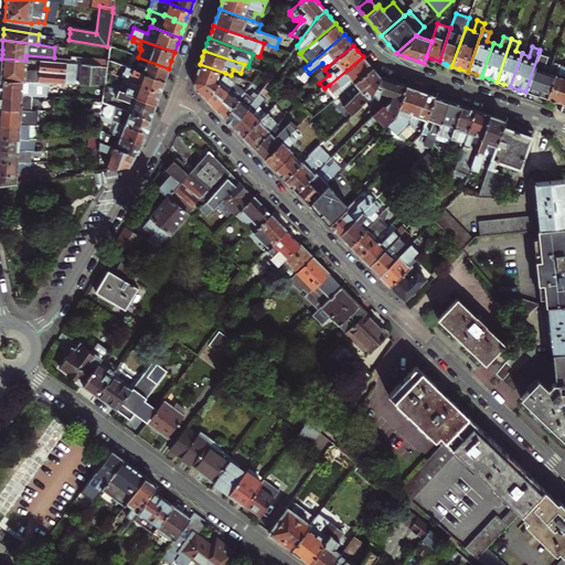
[(539,53),(525,92),(536,95),(537,94),(542,95),(546,97),(554,74),(548,72),(552,64),(546,62),(548,56),(539,53)]
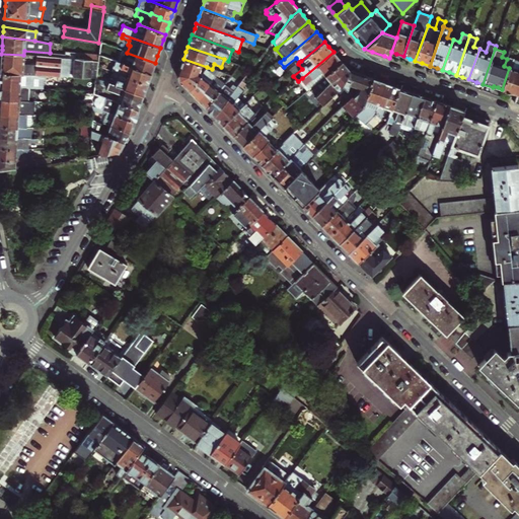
[(120,63),(150,75),(153,69),(155,63),(127,53),(124,52),(120,63)]
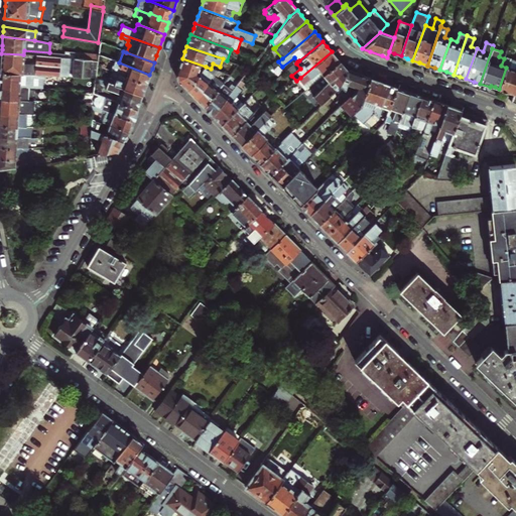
[(300,78),(296,81),(304,91),(318,79),(340,61),(336,56),(332,51),(300,78)]
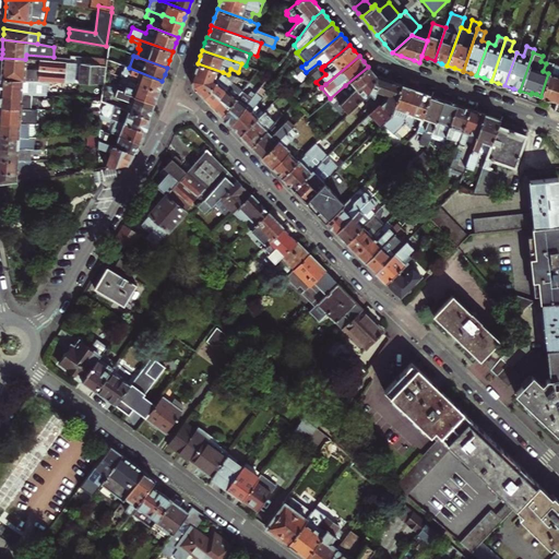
[(46,81),(66,82),(67,62),(25,59),(1,58),(1,62),(1,72),(0,79),(46,81)]
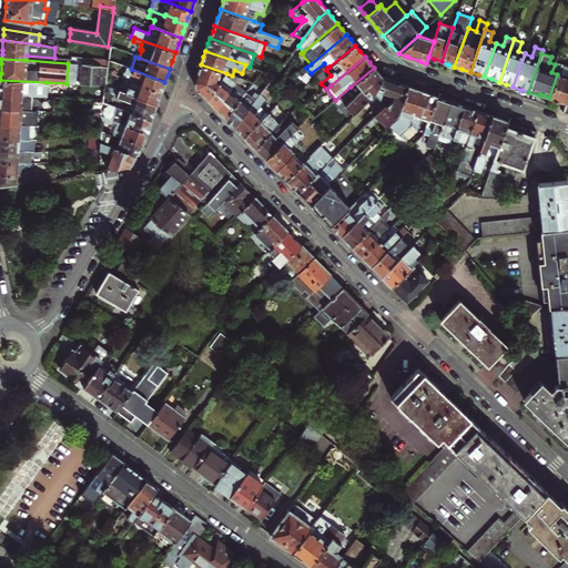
[(68,63),(67,83),(102,85),(103,85),(105,66),(68,63)]
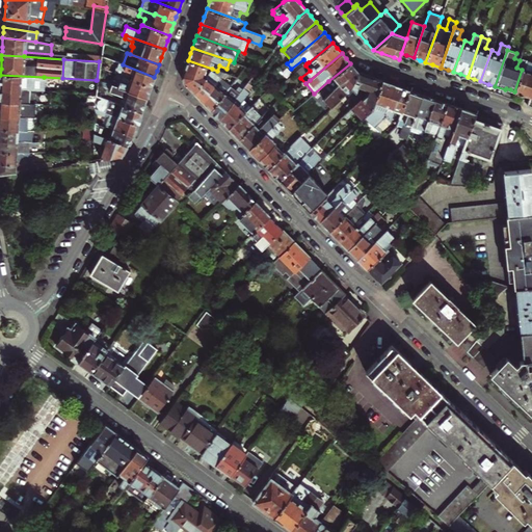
[(522,70),(514,91),(522,94),(529,97),(527,104),(531,106),(531,62),(522,59),(520,60),(516,68),(522,70)]
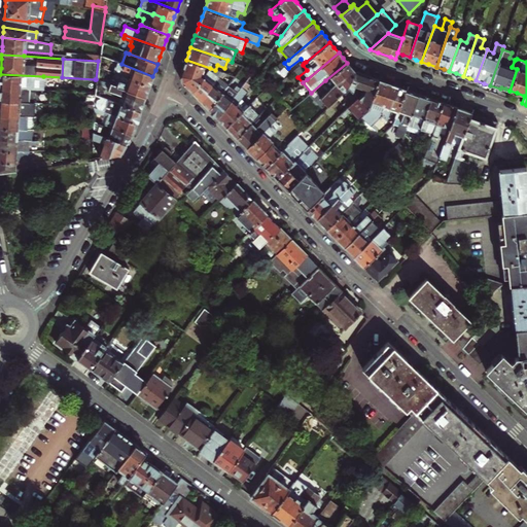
[(120,76),(149,86),(151,80),(152,76),(121,64),(108,60),(107,63),(112,64),(111,66),(116,68),(123,70),(120,76)]
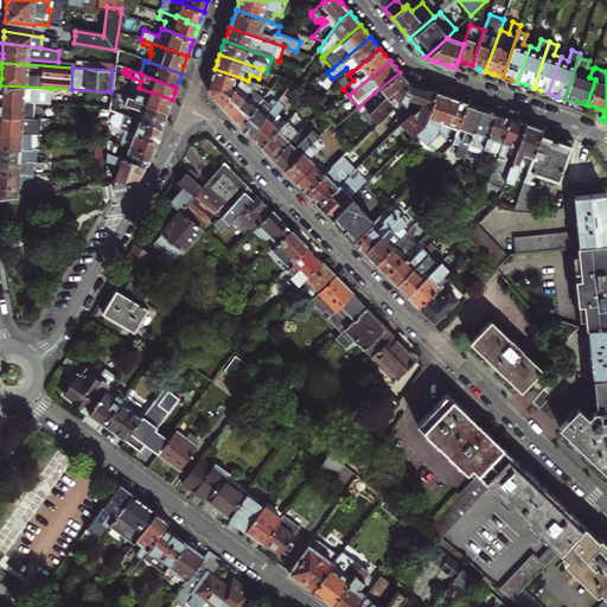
[(210,95),(221,106),(236,87),(232,85),(235,80),(240,82),(242,78),(215,69),(211,80),(208,88),(210,95)]
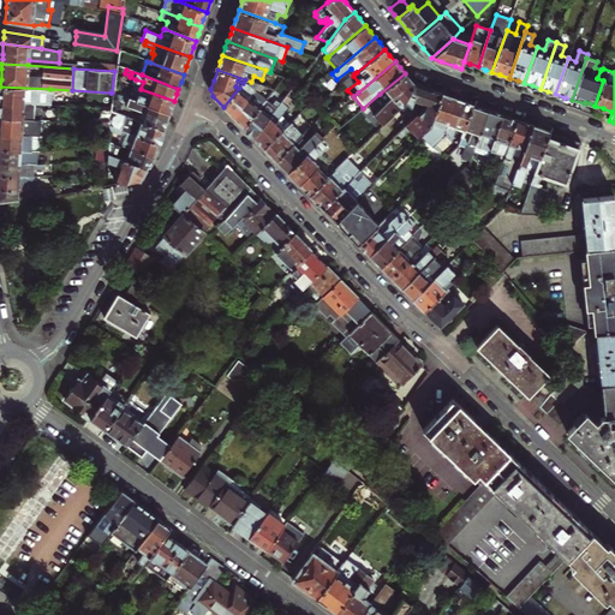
[(405,73),(380,94),(387,102),(374,114),(383,124),(399,108),(406,102),(413,83),(408,78),(405,73)]
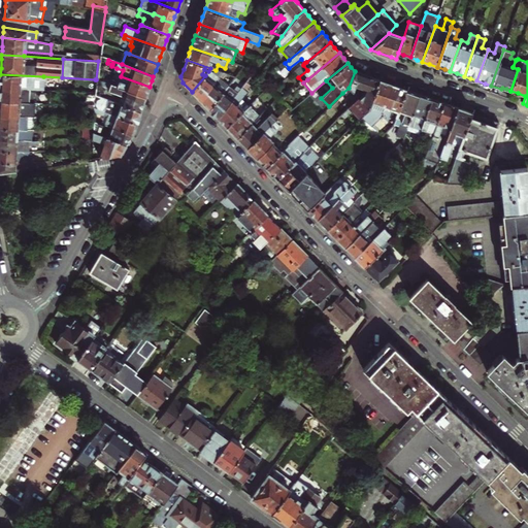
[(205,75),(192,92),(196,96),(201,102),(208,93),(206,92),(212,85),(213,85),(219,78),(223,72),(216,70),(210,68),(208,71),(205,75)]
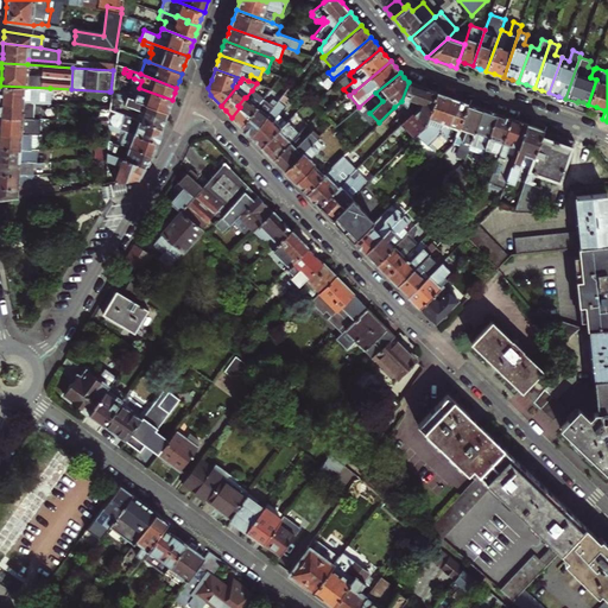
[(409,82),(401,101),(406,106),(409,99),(419,102),(417,107),(412,112),(413,113),(425,126),(429,118),(436,93),(415,84),(409,82)]
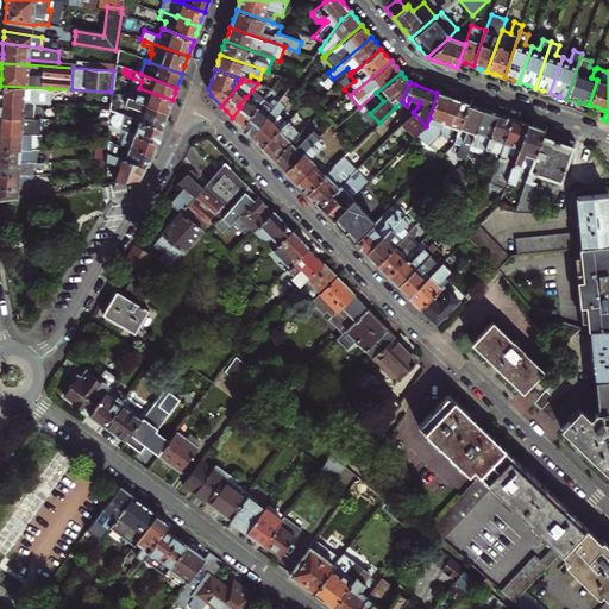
[(135,100),(168,113),(170,105),(173,100),(139,88),(132,85),(129,83),(126,90),(137,95),(135,100)]
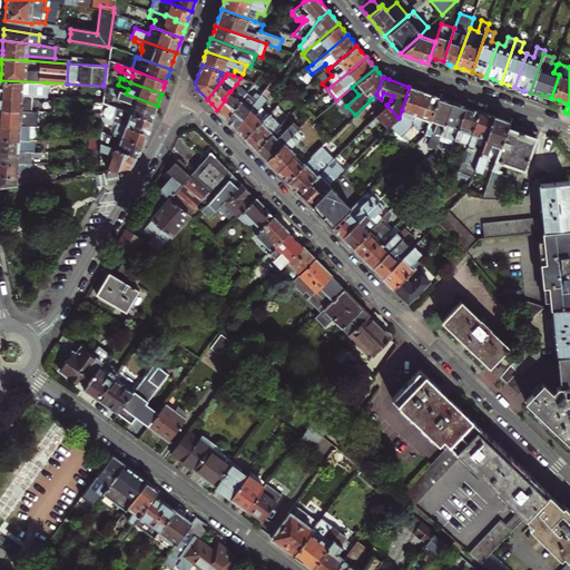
[(47,88),(47,82),(0,80),(0,85),(0,96),(11,97),(12,95),(21,95),(21,97),(26,98),(26,96),(29,96),(29,97),(45,97),(45,88),(47,88)]
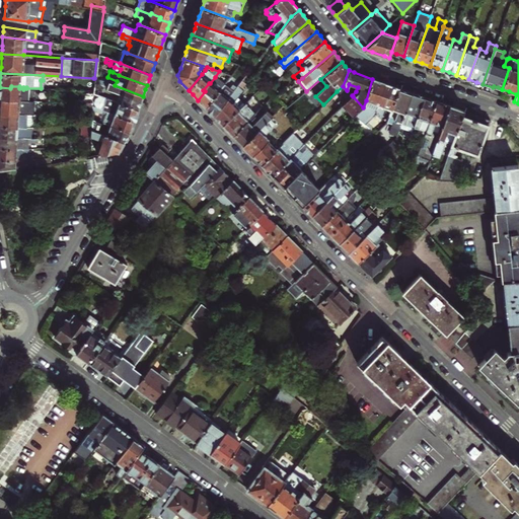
[(205,91),(198,100),(203,104),(206,108),(224,84),(215,77),(210,83),(209,83),(203,90),(205,91)]
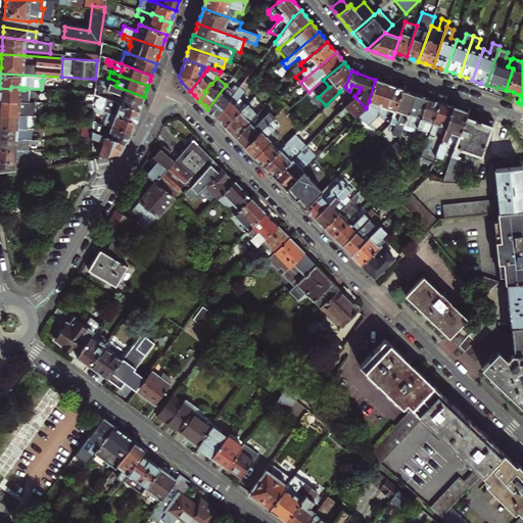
[(116,103),(138,111),(141,104),(144,97),(115,86),(95,79),(94,79),(94,81),(108,86),(107,89),(120,93),(119,96),(116,103)]
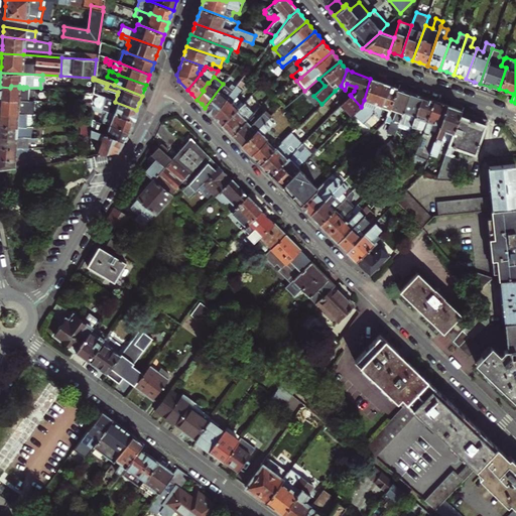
[(361,107),(354,114),(364,123),(372,115),(376,104),(377,104),(381,94),(379,93),(383,83),(376,81),(370,79),(364,100),(361,107)]
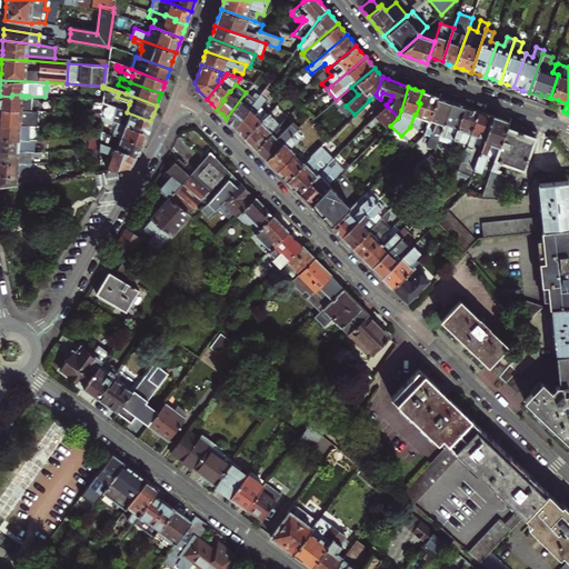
[(246,92),(226,119),(230,122),(235,128),(261,93),(263,90),(261,88),(259,90),(258,90),(253,93),(248,90),(246,92)]
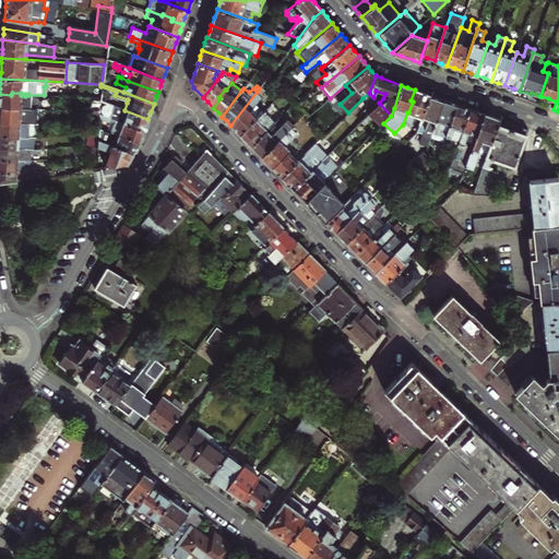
[(403,125),(394,133),(400,139),(411,129),(415,115),(421,118),(429,95),(424,93),(415,90),(411,100),(413,102),(408,113),(407,113),(403,125)]
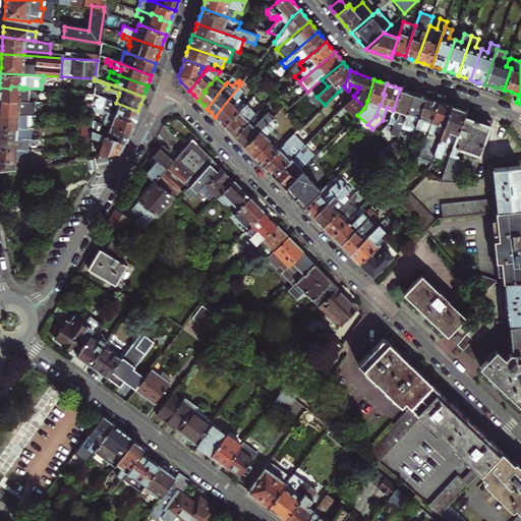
[(239,85),(215,117),(220,121),(224,126),(245,105),(238,98),(245,90),(239,85)]
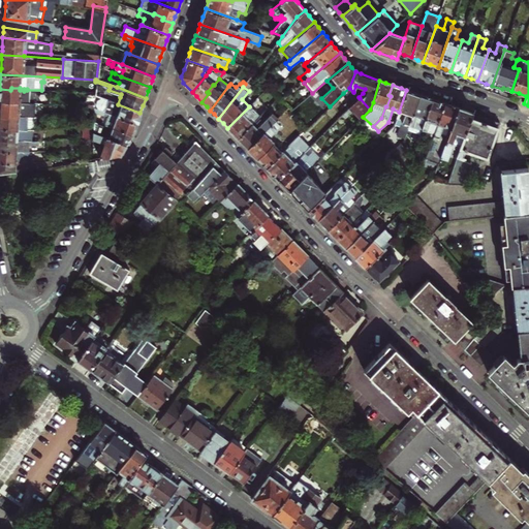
[(0,101),(27,102),(27,90),(27,89),(24,89),(24,91),(20,90),(20,88),(11,88),(10,90),(0,89),(0,101)]
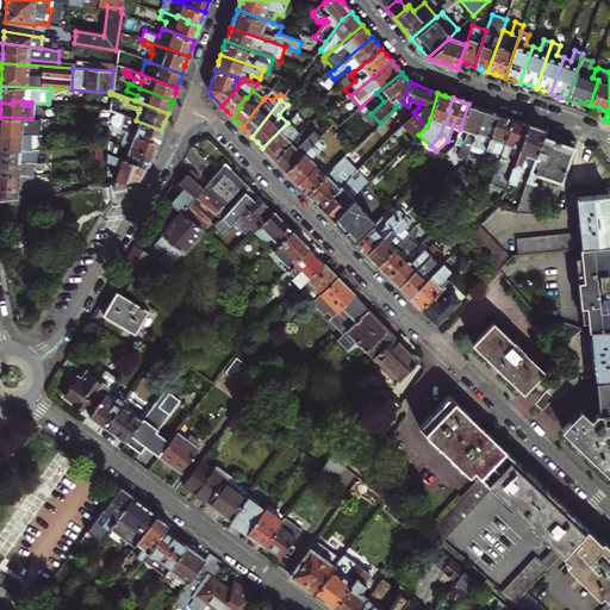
[(403,101),(396,107),(406,118),(399,124),(402,126),(404,125),(415,113),(414,112),(408,106),(403,101)]
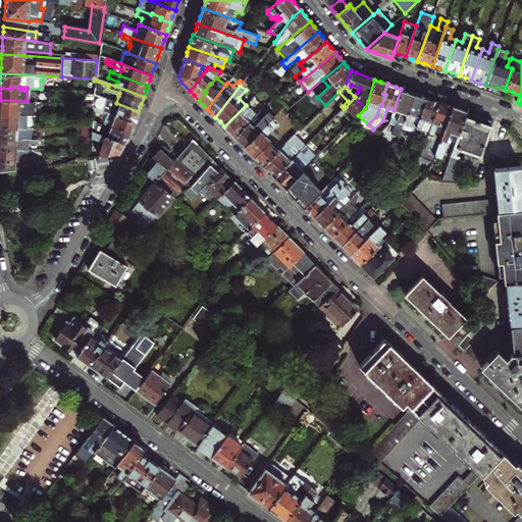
[(401,89),(394,110),(392,117),(389,122),(395,124),(392,134),(399,137),(403,126),(414,93),(407,91),(401,89)]
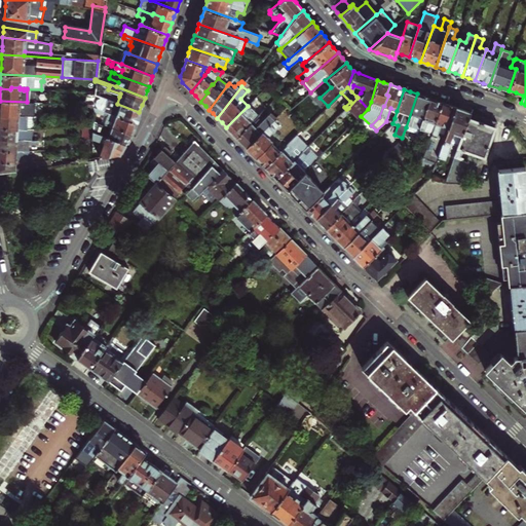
[(417,94),(406,127),(418,132),(429,98),(423,96),(417,94)]
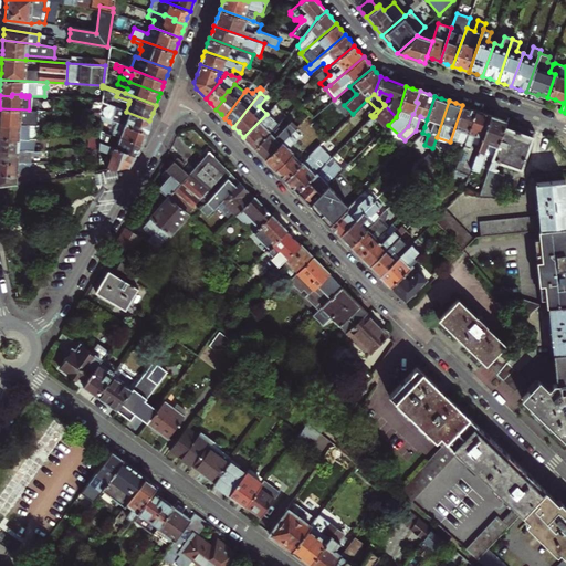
[(385,105),(375,116),(378,121),(386,127),(388,125),(396,117),(385,105)]
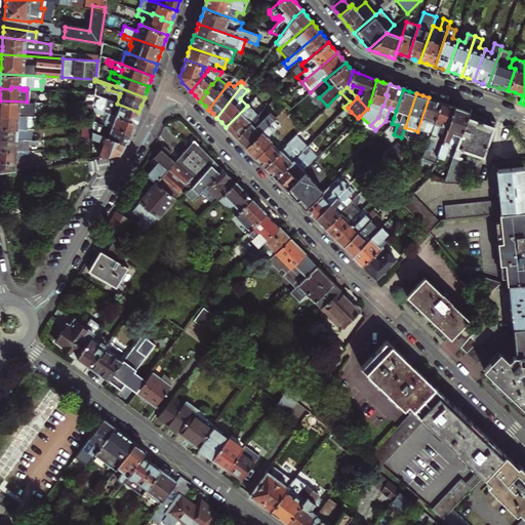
[(429,97),(417,131),(421,132),(421,133),(429,136),(441,103),(434,99),(429,97)]
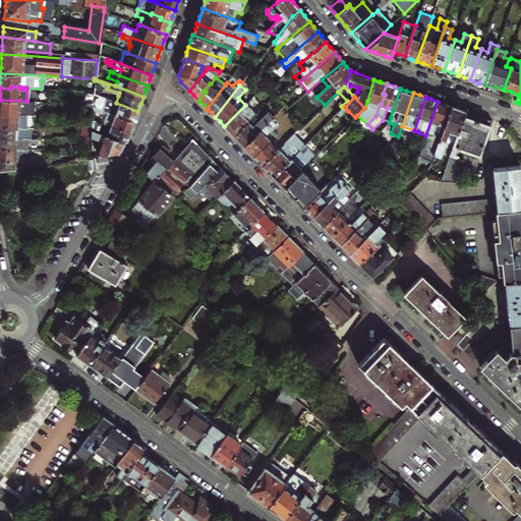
[(95,109),(133,123),(135,117),(137,111),(116,103),(100,98),(95,100),(93,105),(95,109)]
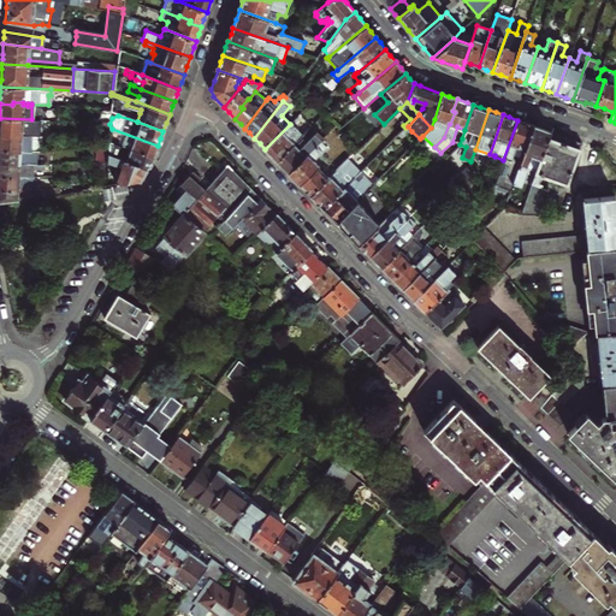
[(290,124),(265,149),(271,155),(277,161),(302,136),(303,135),(294,125),(300,119),(297,117),(290,124)]
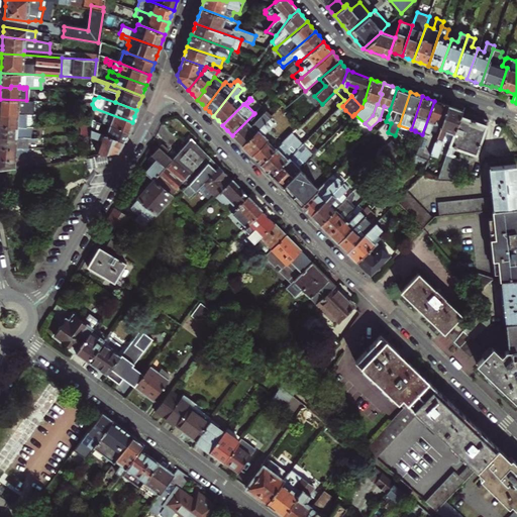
[(33,101),(26,100),(0,99),(0,112),(8,113),(9,111),(18,111),(18,113),(22,113),(22,111),(26,111),(26,113),(33,113),(33,101)]
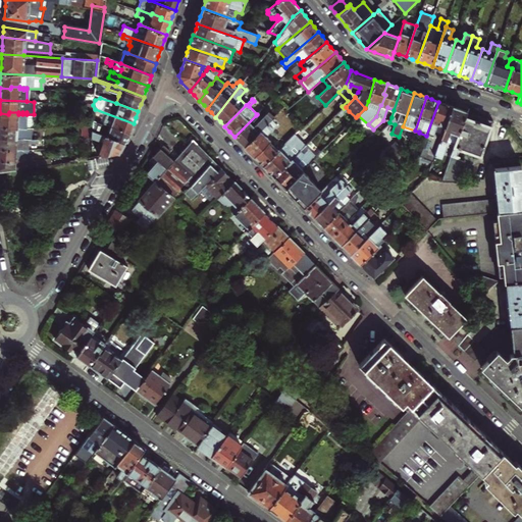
[(428,152),(435,154),(452,106),(445,104),(438,102),(426,136),(419,157),(425,159),(428,152)]
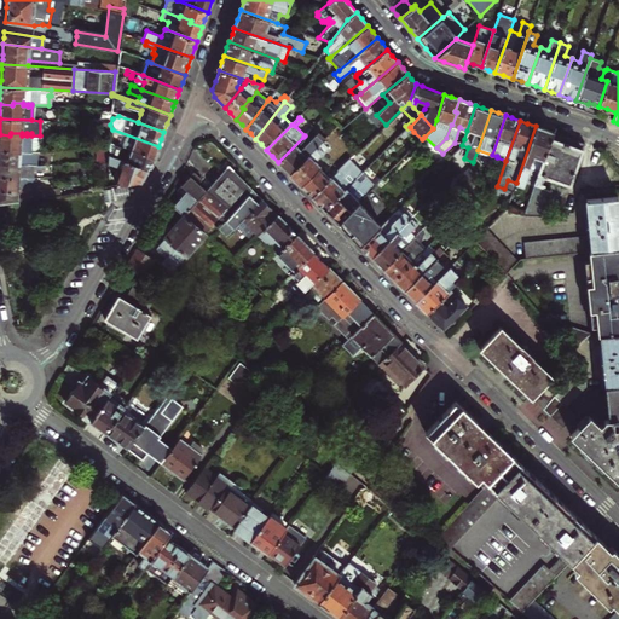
[(531,168),(539,172),(553,132),(543,129),(536,126),(516,183),(516,184),(525,186),(531,168)]
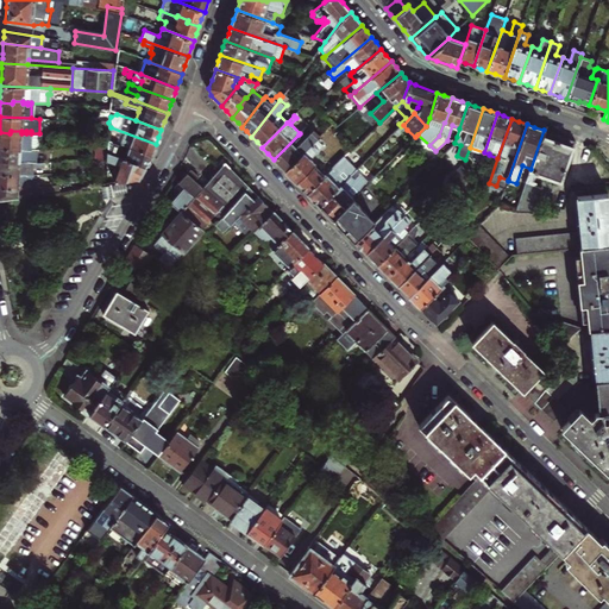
[(399,138),(407,130),(403,125),(401,126),(394,133),(399,138)]
